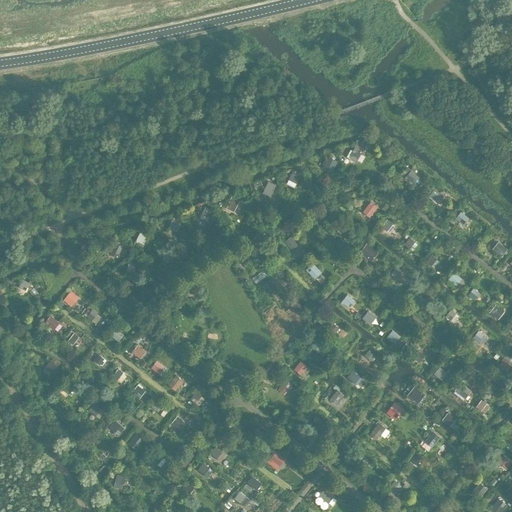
[(356,163),(362,151),(354,147),(348,158),(356,163)]
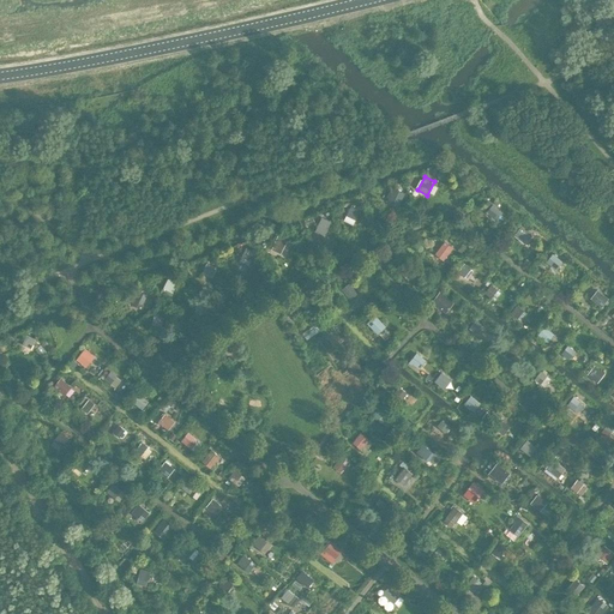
[(469,185),(467,178),(462,179),(462,180),(453,182),(456,190),(464,187),(463,186),(469,185)]
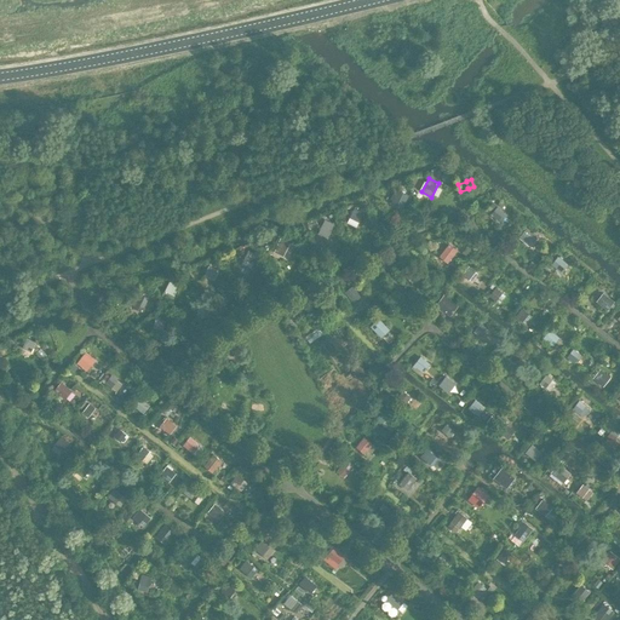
[(403,207),(408,195),(395,189),(390,199),(392,200),(391,202),(403,207)]
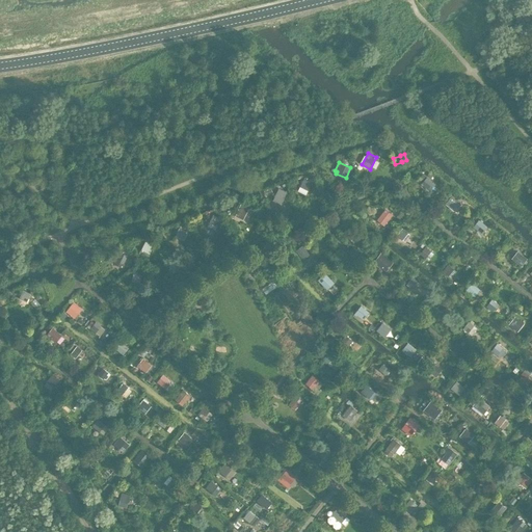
[(430,191),(435,184),(426,178),(421,185),(430,191)]
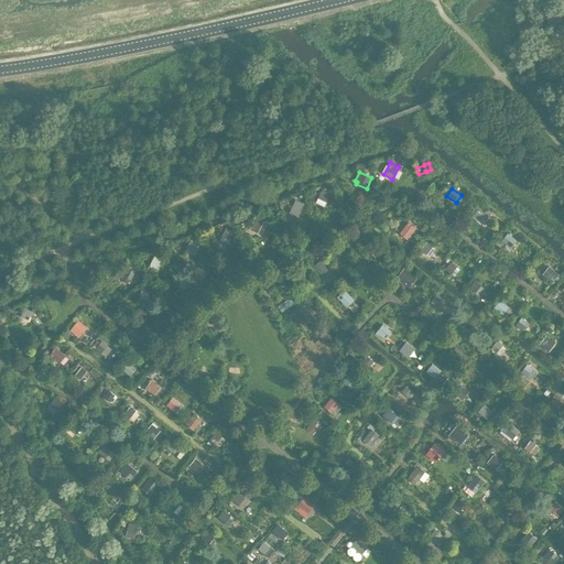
[(324,207),(331,193),(323,190),(315,203),(324,207)]
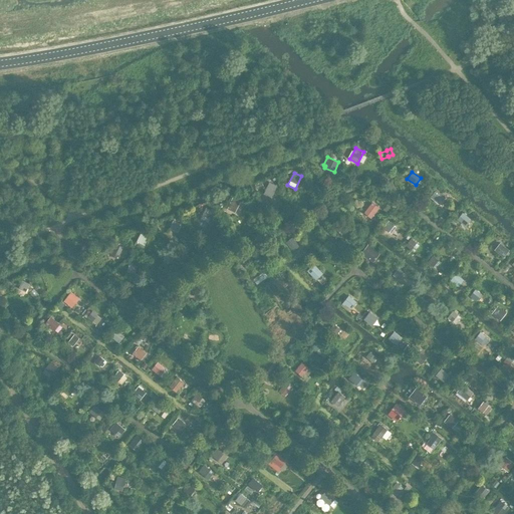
[(269,183),(264,194),(271,198),(277,186),(269,183)]
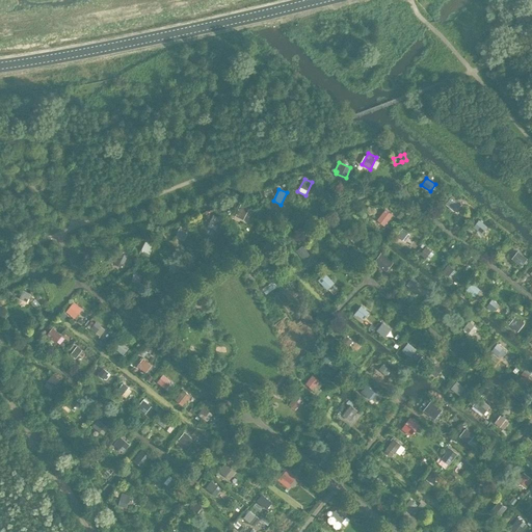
[(454,211),(459,204),(450,197),(445,205),(454,211)]
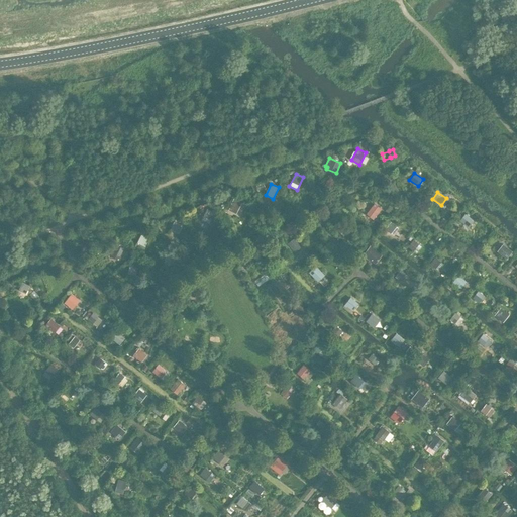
[(236,214),(242,201),(234,197),(228,210),(236,214)]
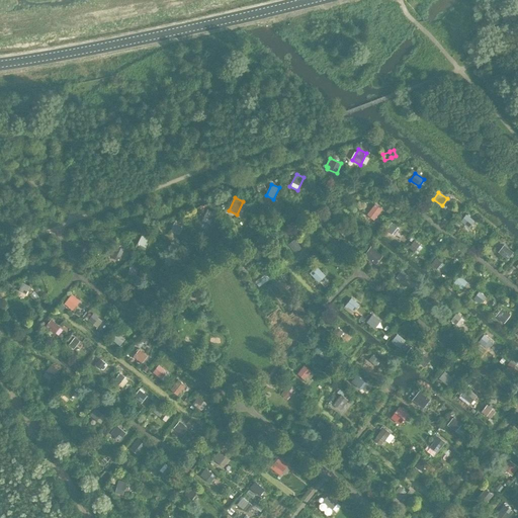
[(373,221),(382,209),(374,204),(366,214),(373,221)]
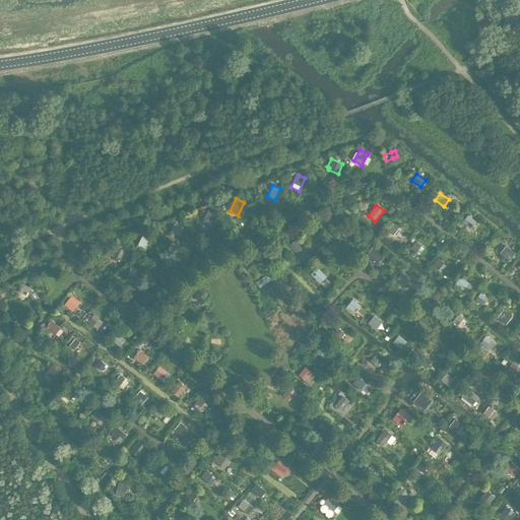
[(210,225),(216,214),(208,210),(203,221),(210,225)]
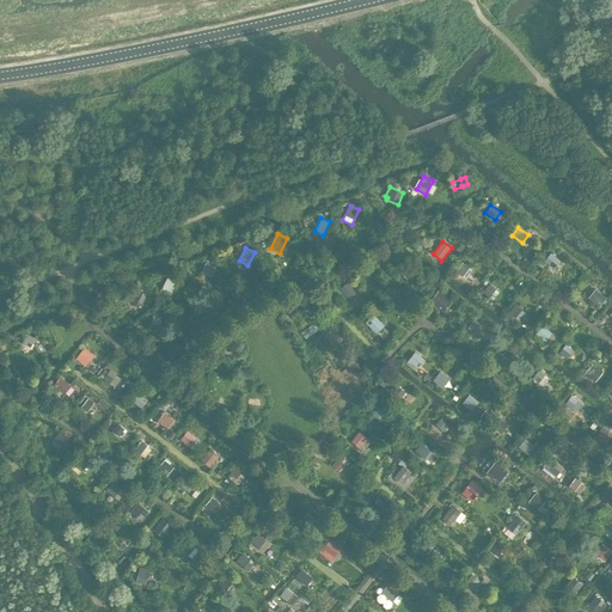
[(550,254),(544,262),(554,269),(560,261),(550,254)]
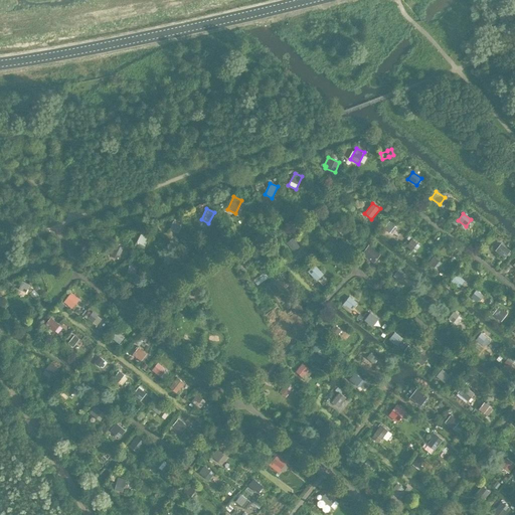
[(345,226),(336,219),(331,226),(340,232),(345,226)]
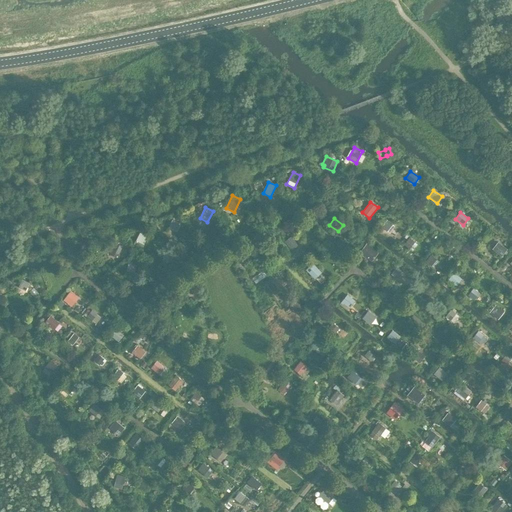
[(177,232),(181,223),(173,219),(168,228),(177,232)]
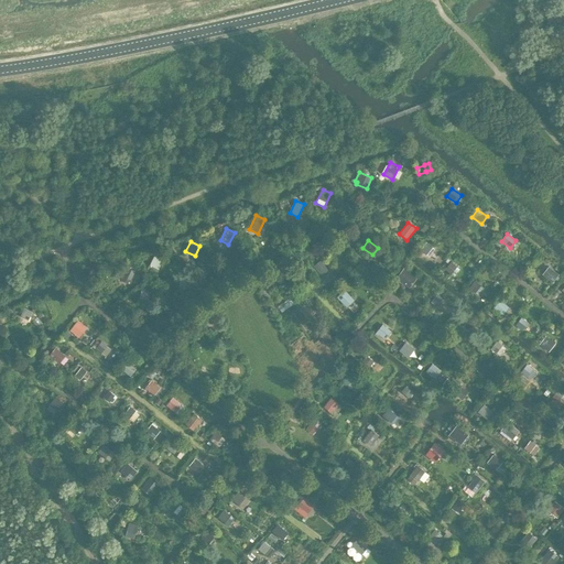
[(425,256),(433,247),(426,242),(420,250),(425,256)]
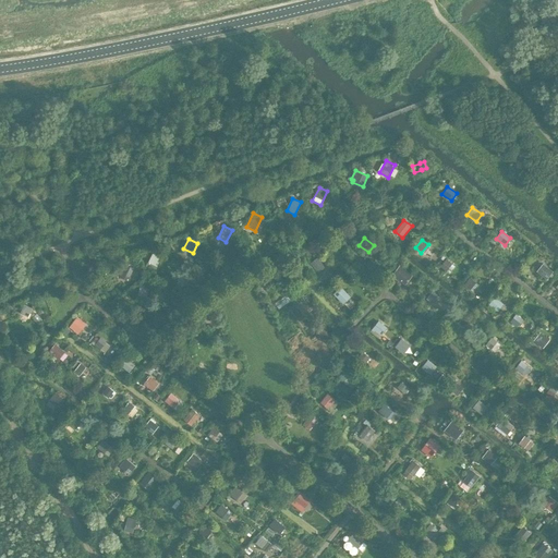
[(155,269),(161,257),(153,254),(147,265),(155,269)]
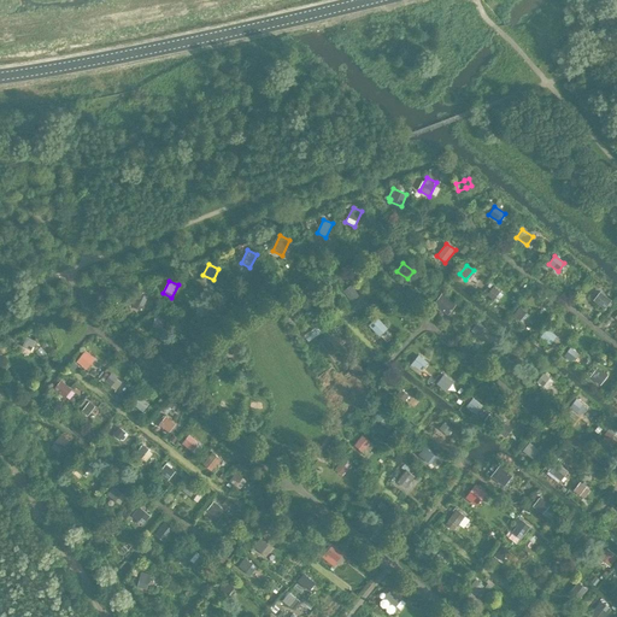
[(359,295),(352,285),(344,292),(351,301),(359,295)]
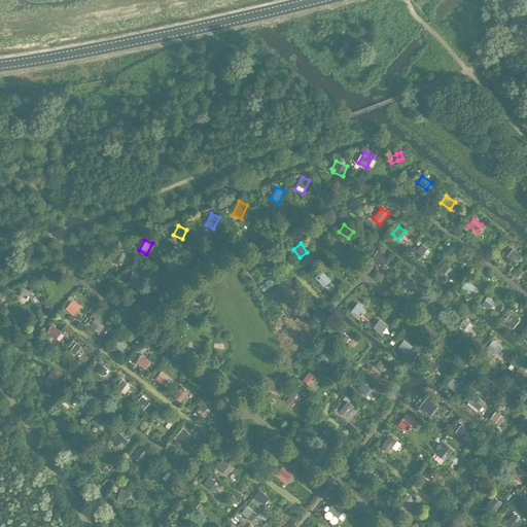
[(421,256),(427,249),(421,245),(416,252),(421,256)]
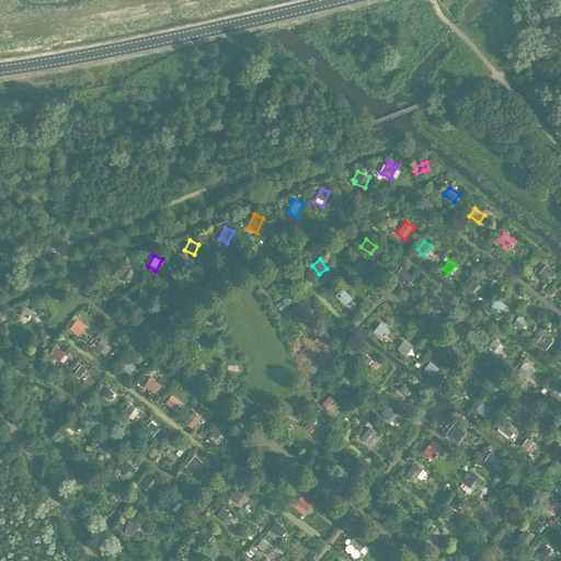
[(557,273),(546,265),(540,273),(550,281),(557,273)]
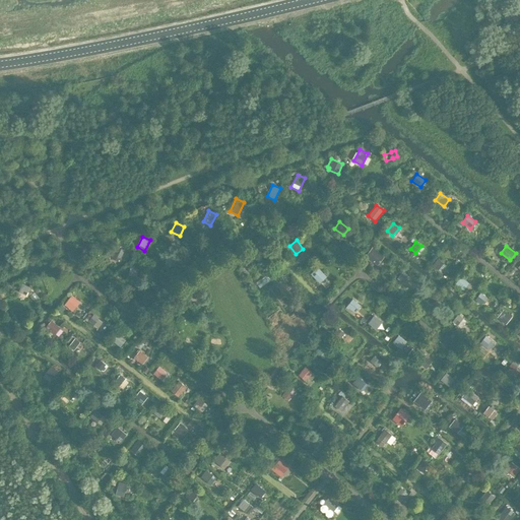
[(120,262),(125,250),(117,247),(112,258),(120,262)]
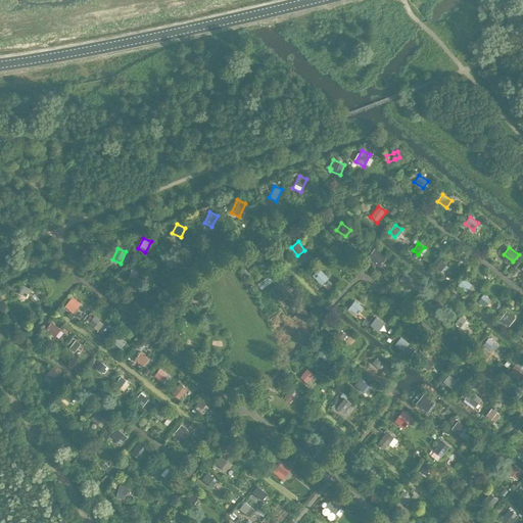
[(368,257),(377,265),(384,256),(374,249),(368,257)]
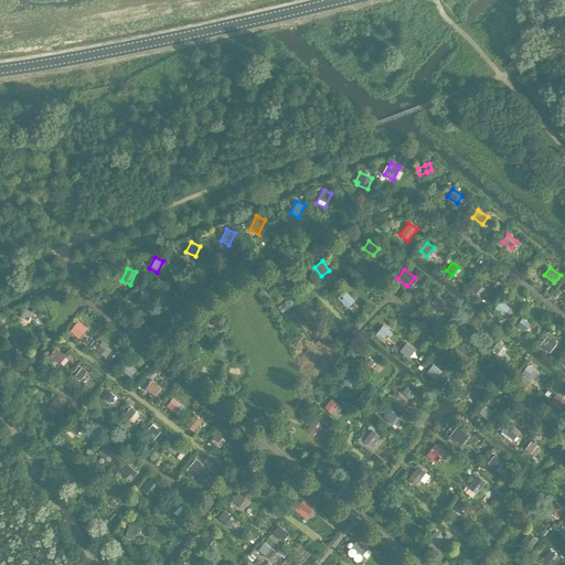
[(476,294),(482,286),(476,280),(469,289),(476,294)]
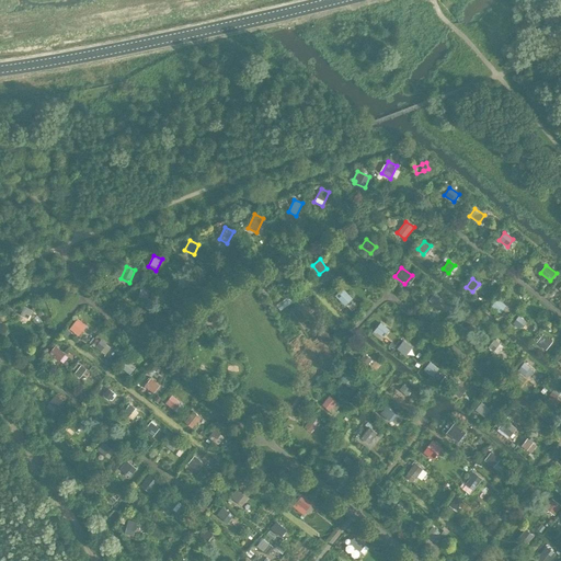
[(140,288),(138,297),(147,299),(149,290),(140,288)]
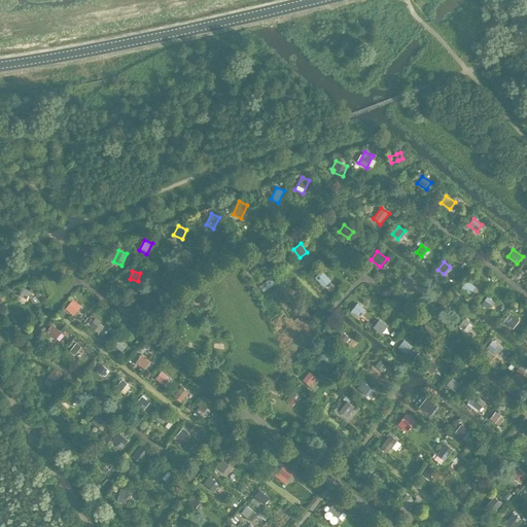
[(331,281),(321,271),(315,278),(324,287),(331,281)]
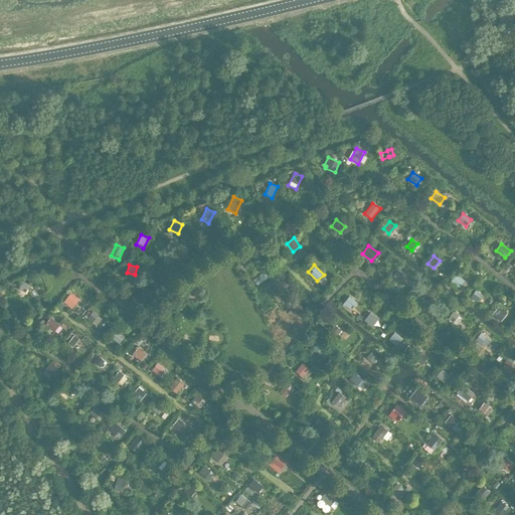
[(404,273),(399,269),(393,276),(398,280),(399,280),(402,282),(407,276),(404,273)]
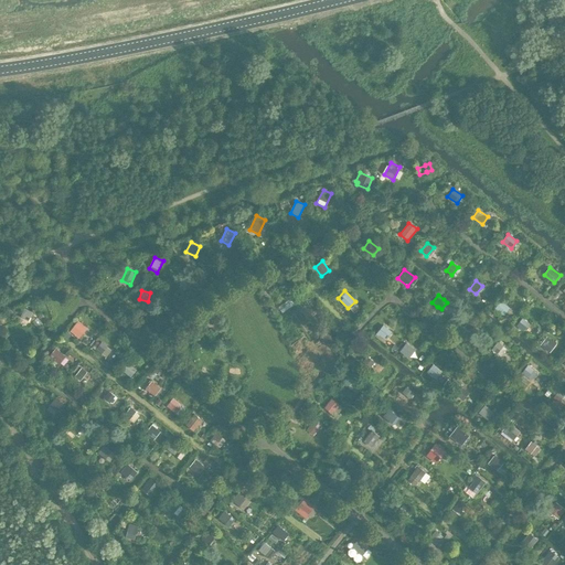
[(280,305),(283,310),(296,304),(294,299),(280,305)]
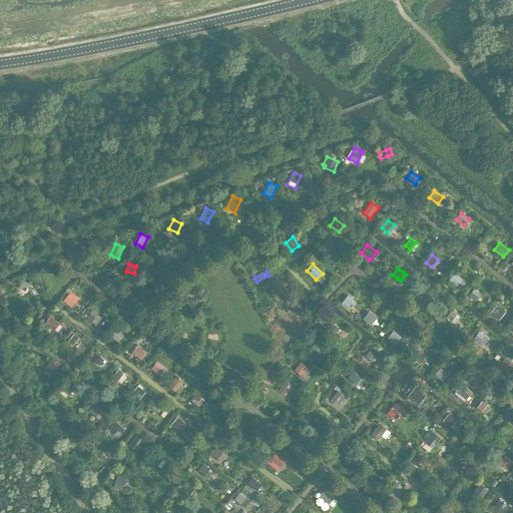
[(463,280),(454,273),(449,280),(457,287),(463,280)]
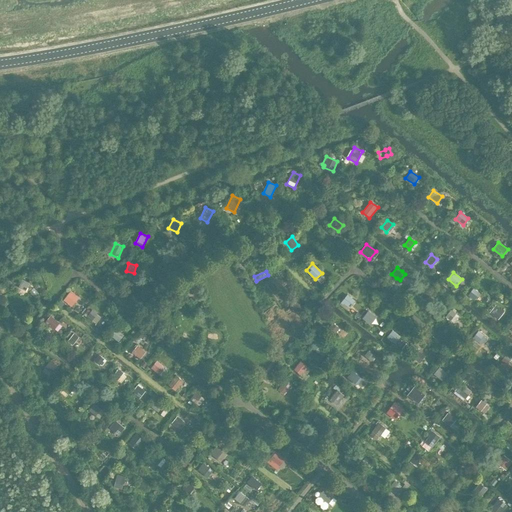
[(26,291),(30,282),(22,279),(18,287),(26,291)]
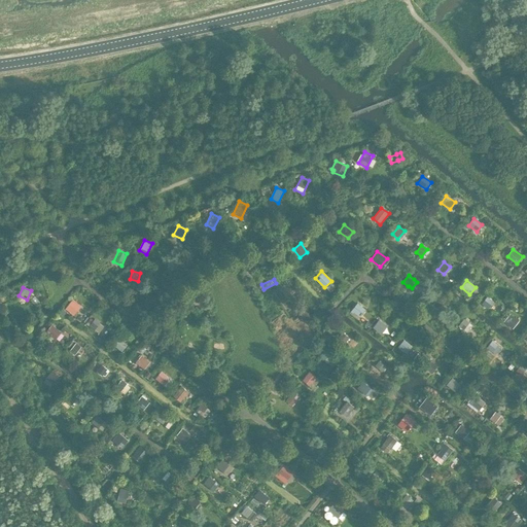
[(435,302),(433,306),(444,313),(448,309),(443,306),(445,303),(436,296),(433,301),(435,302)]
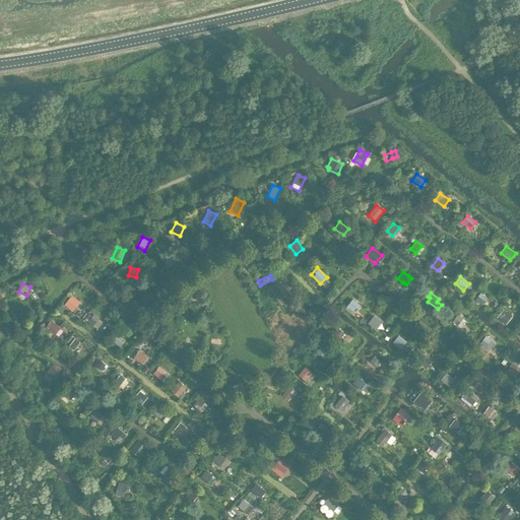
[(480,305),(486,298),(481,294),(475,301),(480,305)]
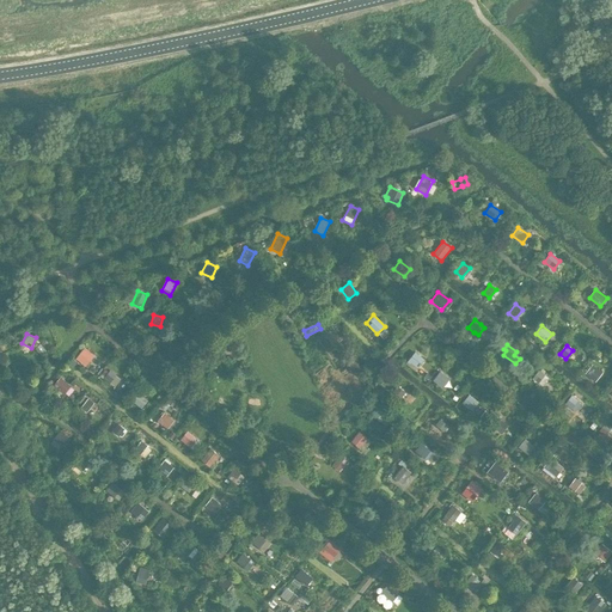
[(85,347),(77,357),(86,366),(95,355),(85,347)]
